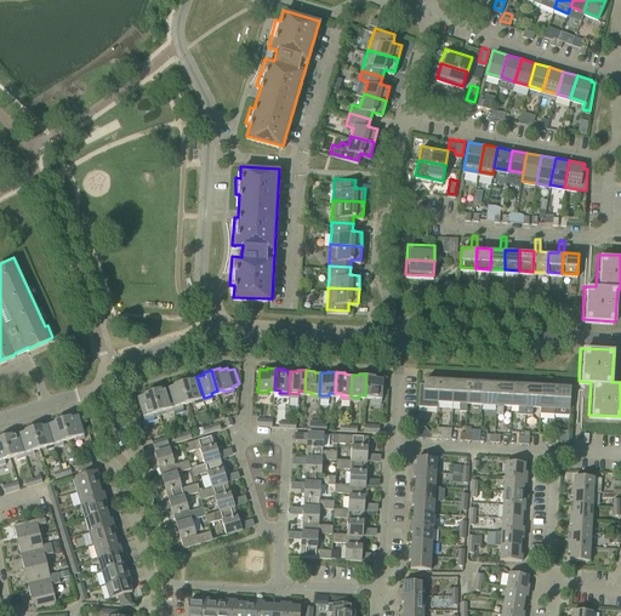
[(366,374),(365,395),(371,395),(371,398),(381,399),(382,376),(375,376),(375,374),(366,374)]
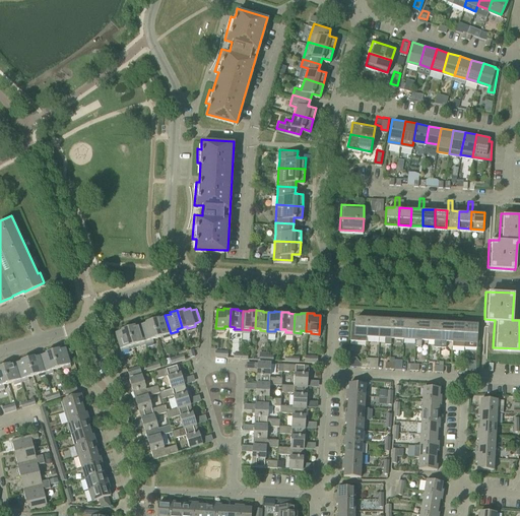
[(171,333),(165,315),(159,317),(158,316),(152,318),(157,335),(163,333),(163,335),(171,333)]
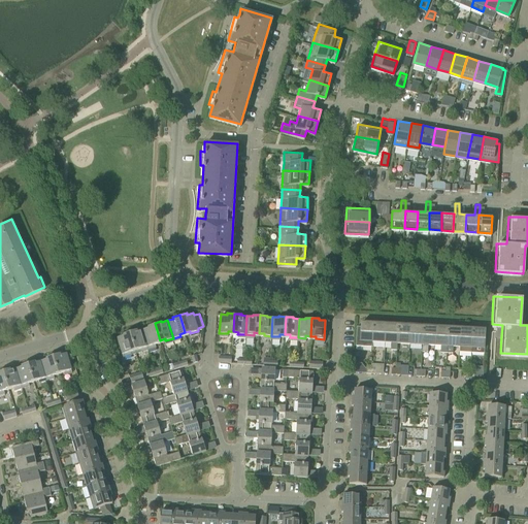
[(361,321),(360,324),(357,324),(356,342),(372,344),(372,338),(373,321),(361,321)]
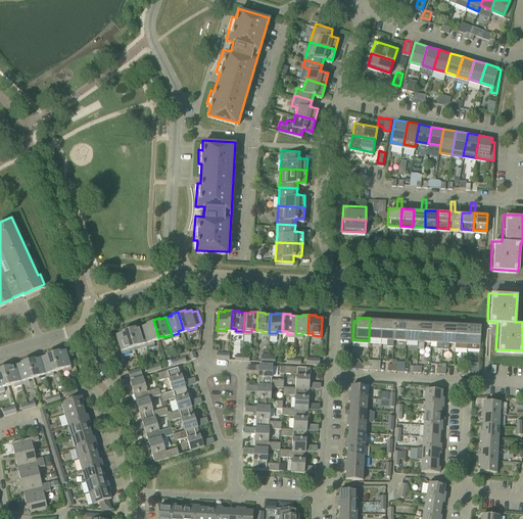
[(382,319),(370,318),(369,335),(381,336),(382,319)]
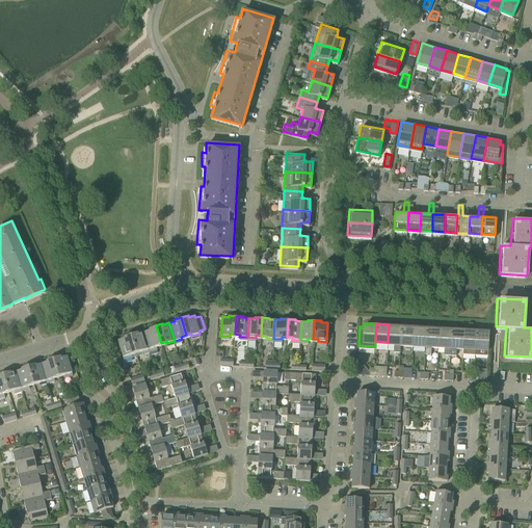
[(401,325),(389,324),(388,342),(395,342),(394,349),(400,349),(400,343),(401,325)]
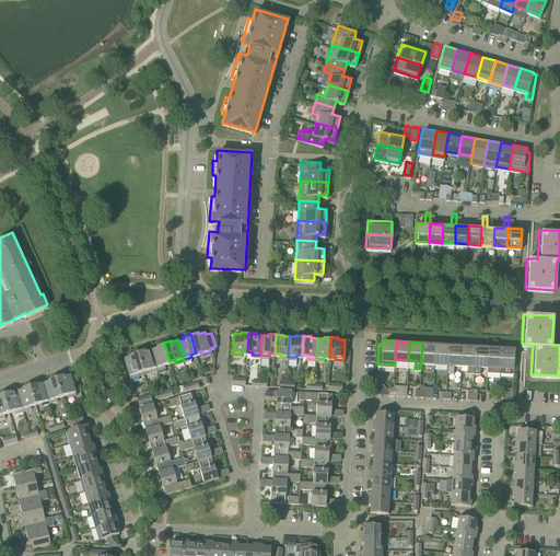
[(158,346),(151,348),(158,368),(165,365),(164,362),(170,361),(164,343),(156,345),(158,346)]
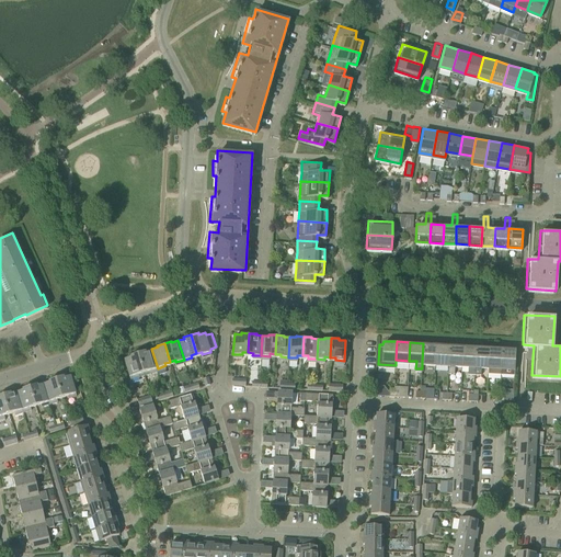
[(436,343),(423,343),(422,362),(435,362),(436,343)]
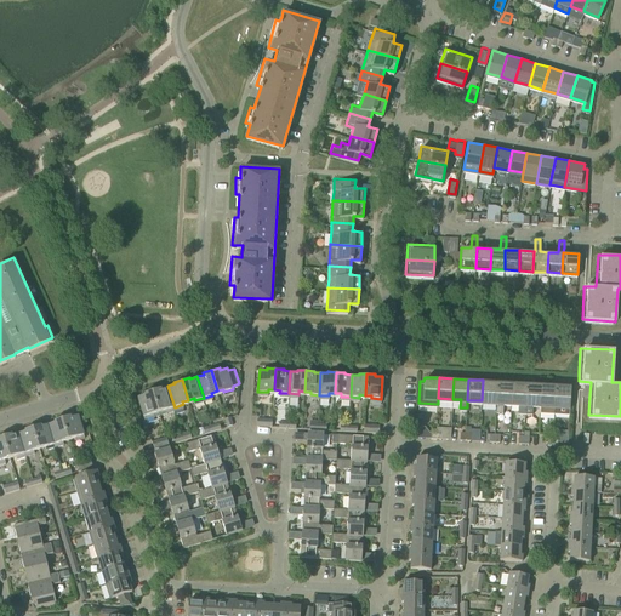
[(483,380),(482,400),(496,401),(497,381),(483,380)]
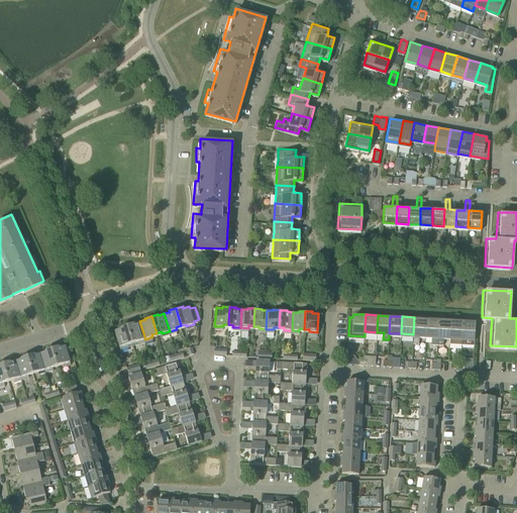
[(413,334),(414,334),(413,341),(419,341),(419,334),(425,335),(426,318),(414,317),(413,334)]
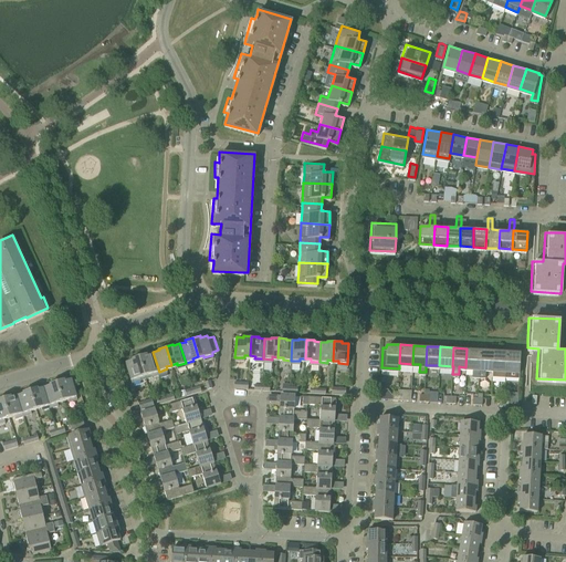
[(467,349),(465,367),(473,367),(472,375),(479,375),(480,349),(467,349)]
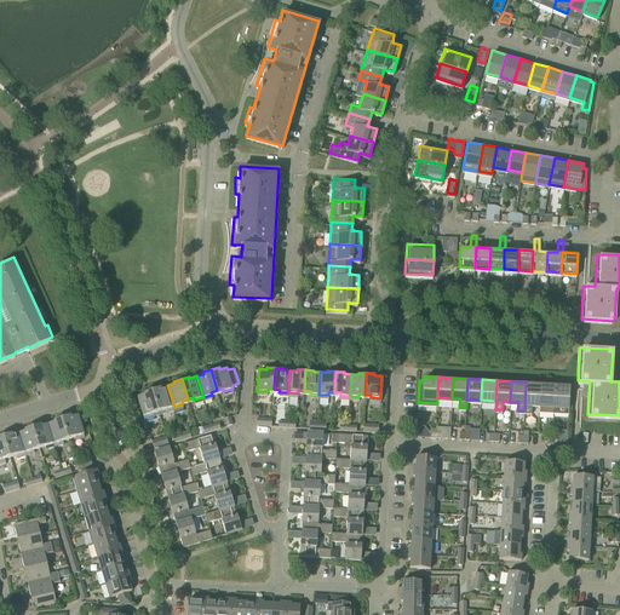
[(540,383),(526,381),(524,411),(532,411),(532,403),(539,403),(540,383)]
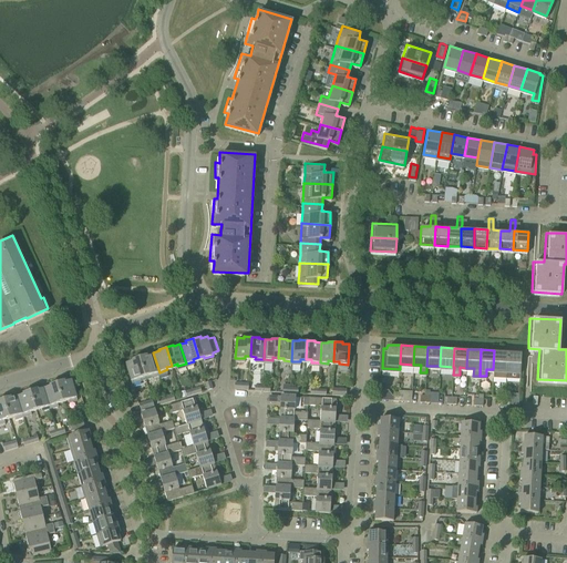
[(493,369),(493,375),(506,376),(507,351),(494,350),(493,369)]
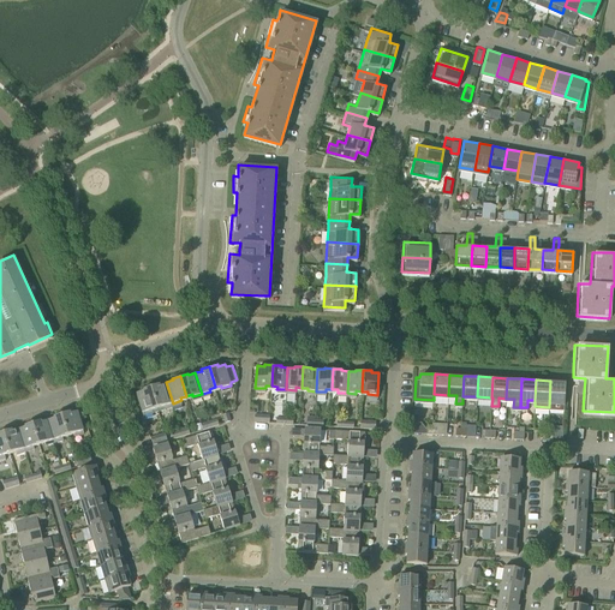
[(550,381),(549,407),(563,407),(566,382),(550,381)]
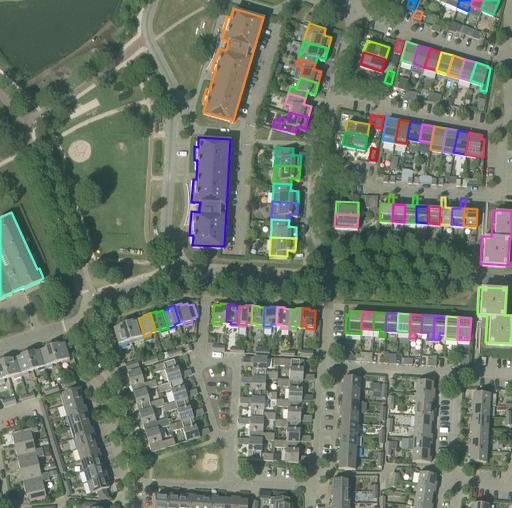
[(132,318),(126,320),(132,339),(144,336),(138,318),(133,319),(132,318)]
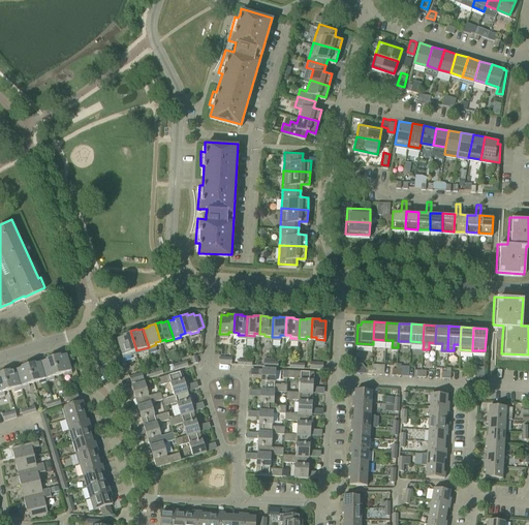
[(136,350),(130,331),(123,333),(124,334),(118,336),(123,354),(136,350)]
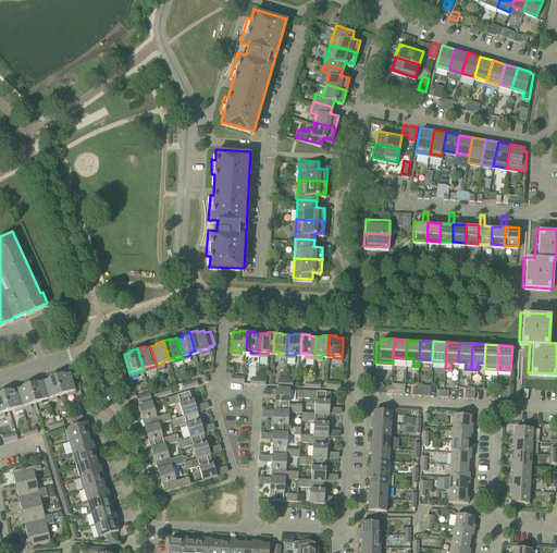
[(56,373),(61,392),(66,390),(67,393),(76,390),(70,370),(63,372),(63,371),(56,373)]
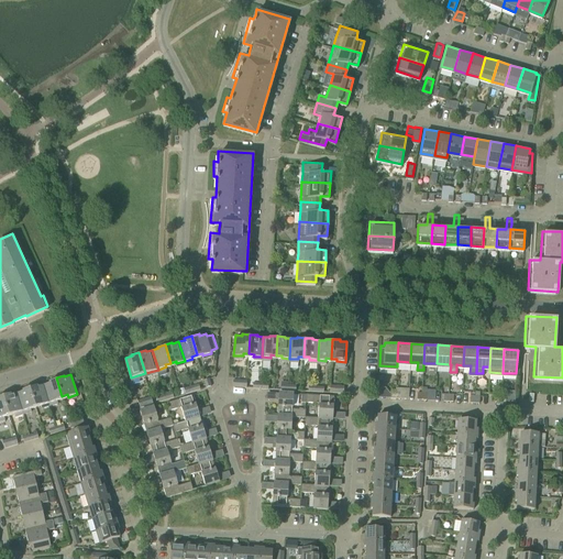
[(50,381),(44,383),(50,403),(57,401),(57,397),(62,396),(56,377),(50,380),(50,381)]
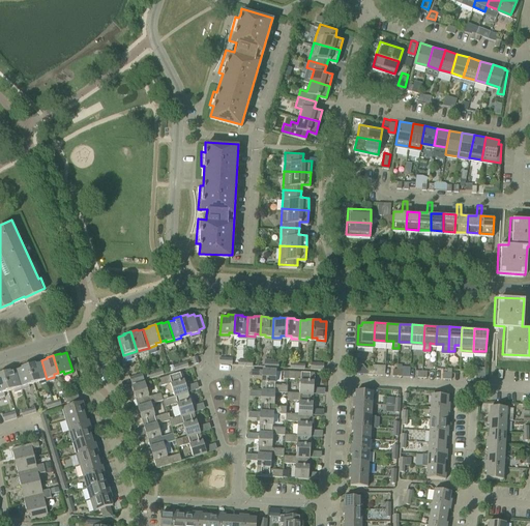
[(35,360),(28,362),(33,380),(38,379),(39,381),(47,379),(41,360),(35,361),(35,360)]
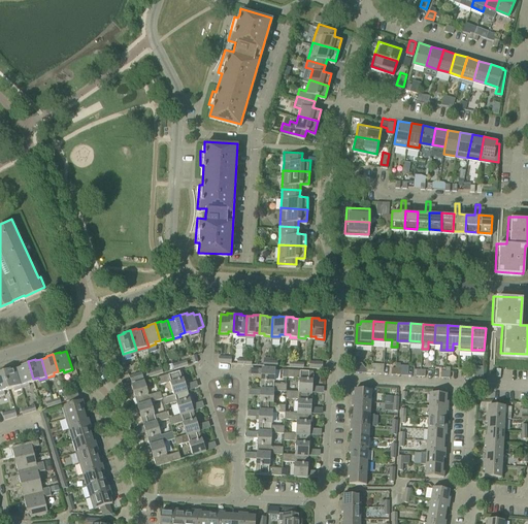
[(33,379),(28,361),(22,363),(22,364),(15,366),(22,385),(29,383),(29,381),(33,379)]
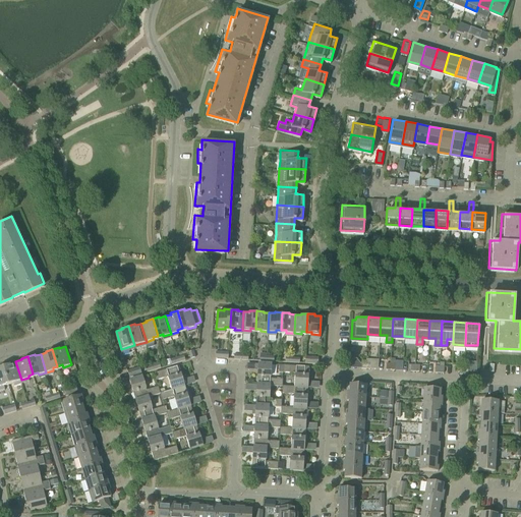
[(464,364),(464,370),(468,371),(468,368),(470,368),(476,368),(477,360),(468,359),(468,362),(464,362),(464,364)]
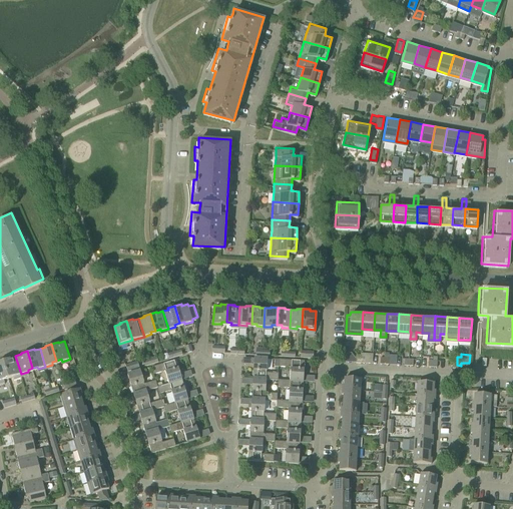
[(267,376),(267,377),(273,377),(278,377),(279,370),(267,369),(268,356),(253,355),(252,375),(267,376)]
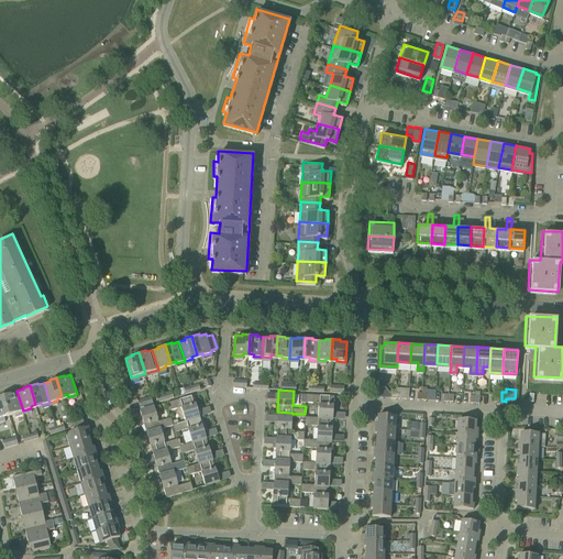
[(11,392),(3,394),(9,413),(14,410),(15,413),(23,410),(17,391),(11,393),(11,392)]
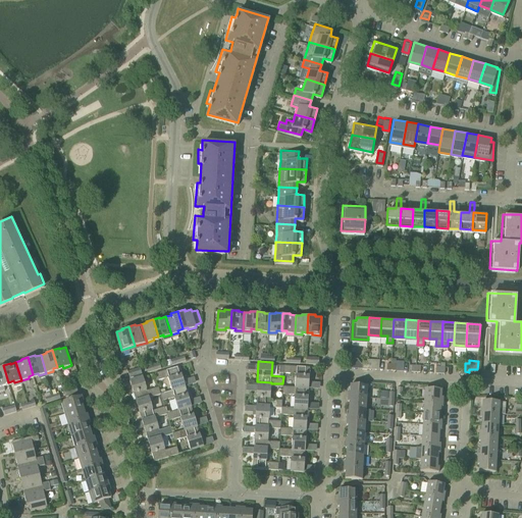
[(295,384),(309,385),(310,364),(283,362),(283,364),(283,370),(296,370),(295,383),(295,384)]
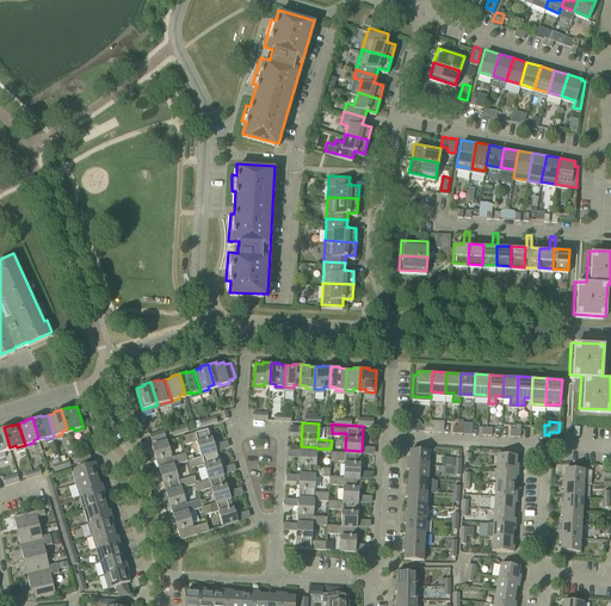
[(201,453),(216,449),(209,425),(180,433),(183,441),(197,438),(201,452),(201,453)]
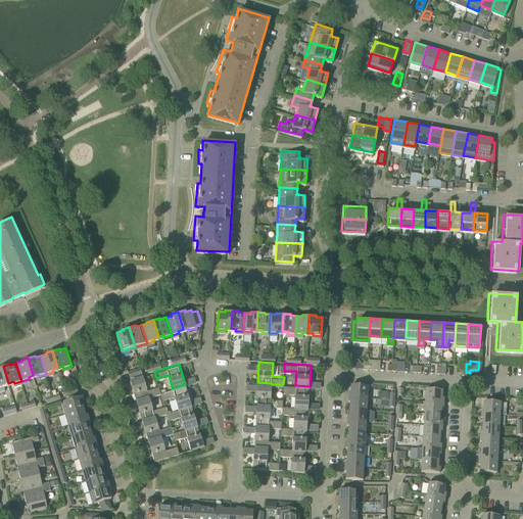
[(8,383),(3,366),(0,366),(0,387),(4,386),(4,384),(8,383)]
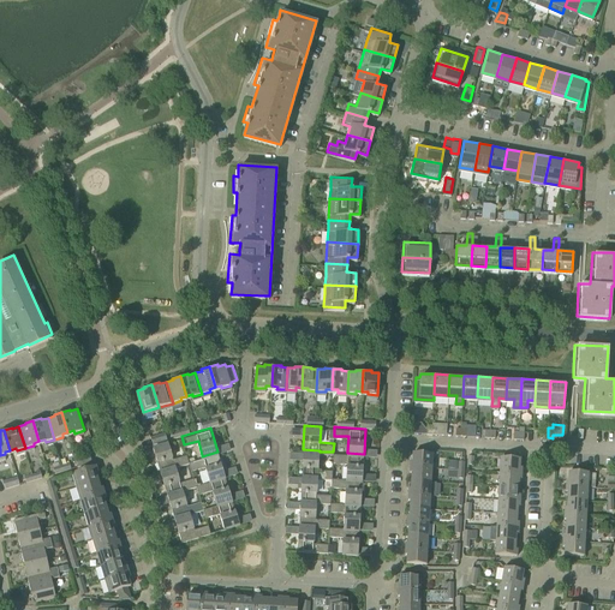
[(165,430),(150,434),(153,441),(167,437),(165,430)]
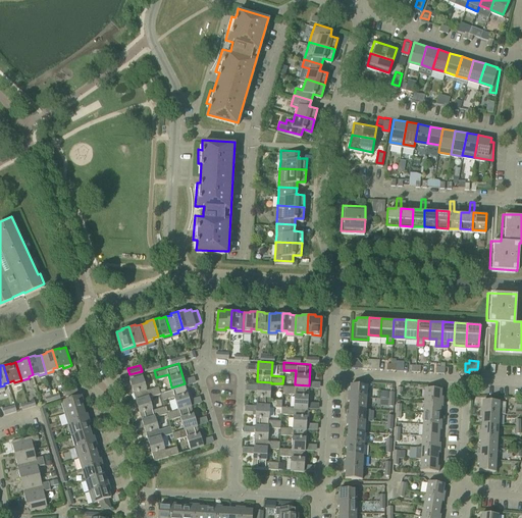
[(160,391),(158,383),(147,387),(143,374),(129,378),(136,398),(149,394),(149,395),(160,391)]
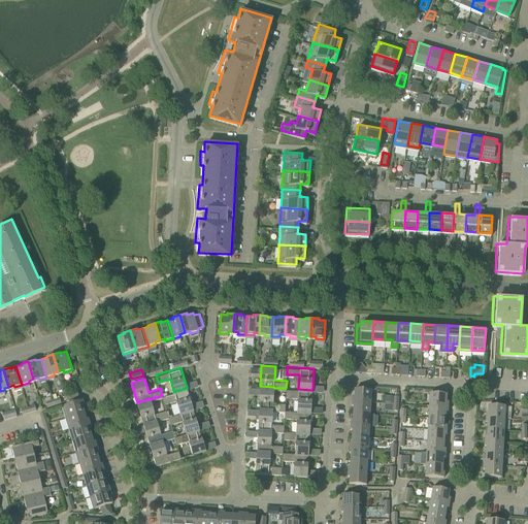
[(274,387),(260,386),(259,407),(273,408),(285,410),(285,408),(286,402),(273,401),(274,388),(274,387)]
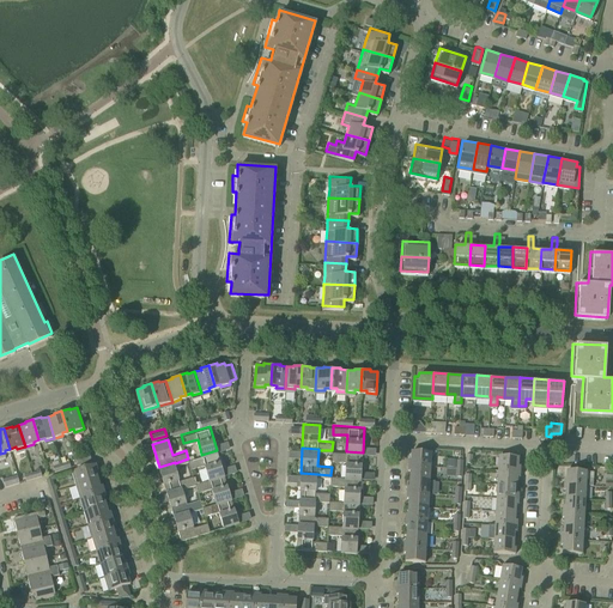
[(408,456),(408,462),(430,463),(431,449),(412,448),(411,456),(408,456)]
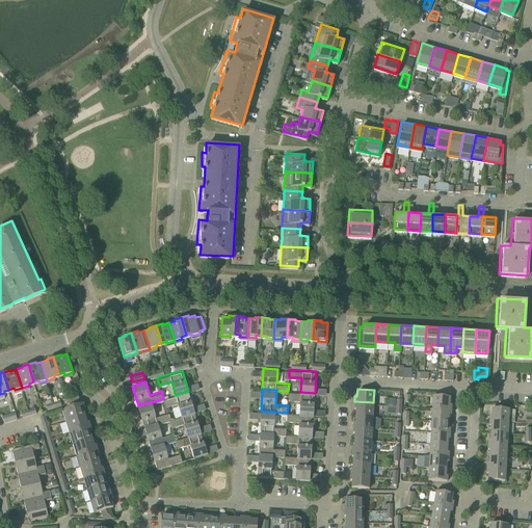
[(67,401),(79,397),(77,391),(64,395),(67,401)]
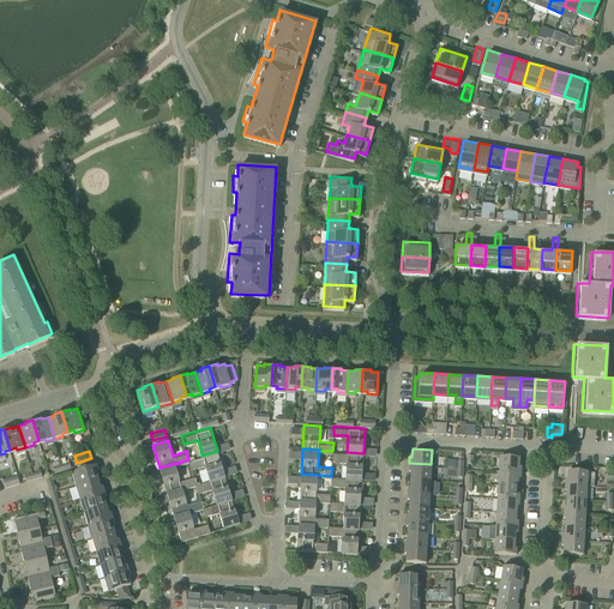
[(202,456),(202,454),(188,459),(191,468),(205,463),(209,478),(224,474),(217,451),(202,456)]
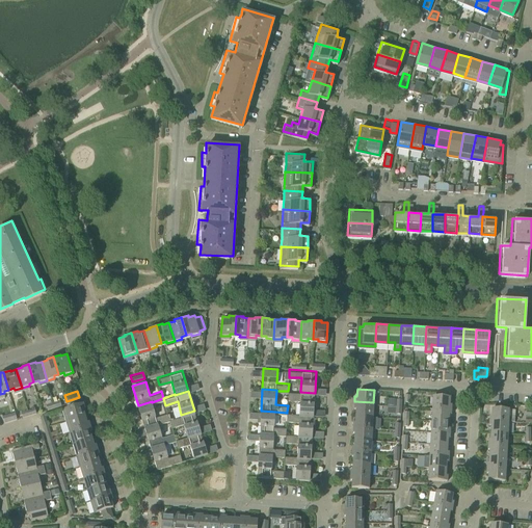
[(300,392),(300,391),(288,391),(288,398),(300,399),(299,413),(313,414),(315,393),(300,392)]
